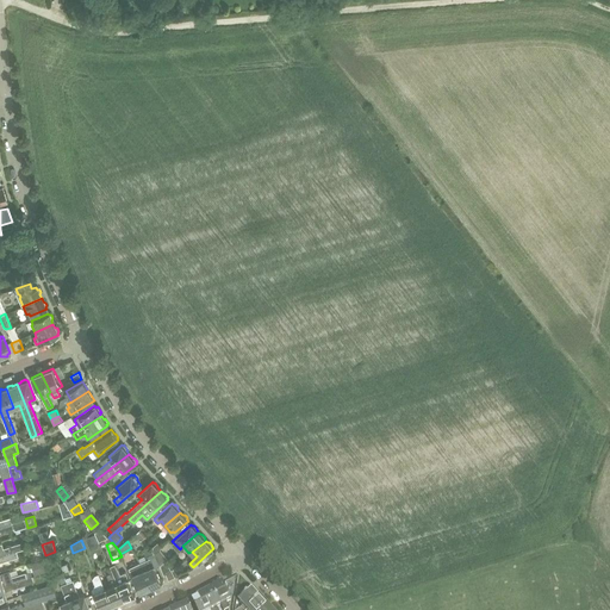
[(154,553),(153,553),(154,554),(160,549),(162,547),(157,542),(153,547),(154,548),(151,549),(154,553)]
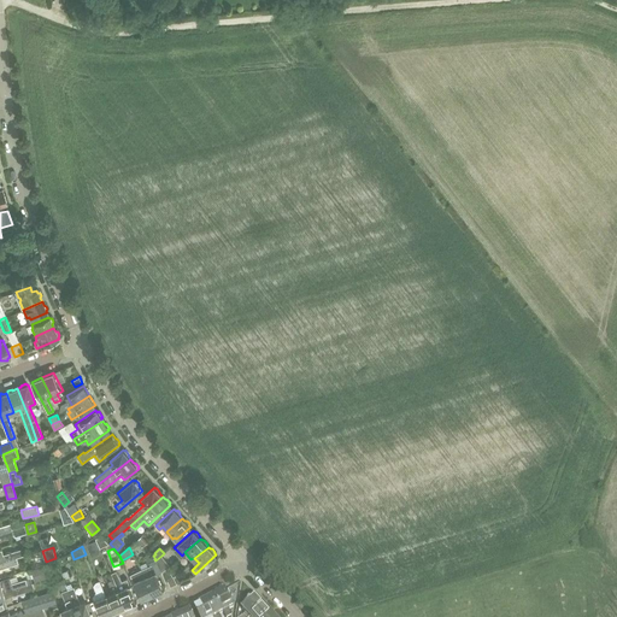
[(0,550),(0,562),(9,560),(17,558),(25,556),(23,550),(4,556),(3,550),(0,550)]
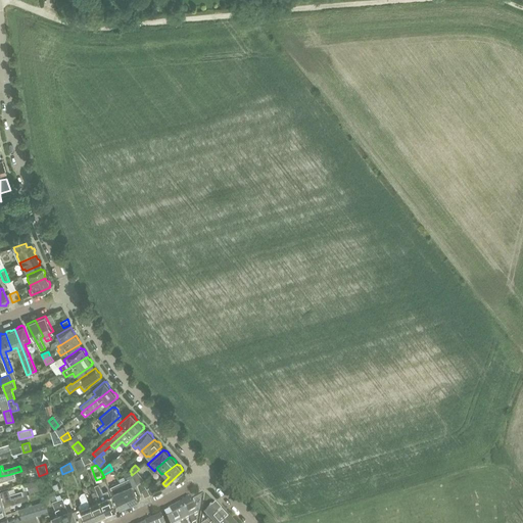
[(137,471),(132,475),(133,476),(136,483),(143,478),(137,471)]
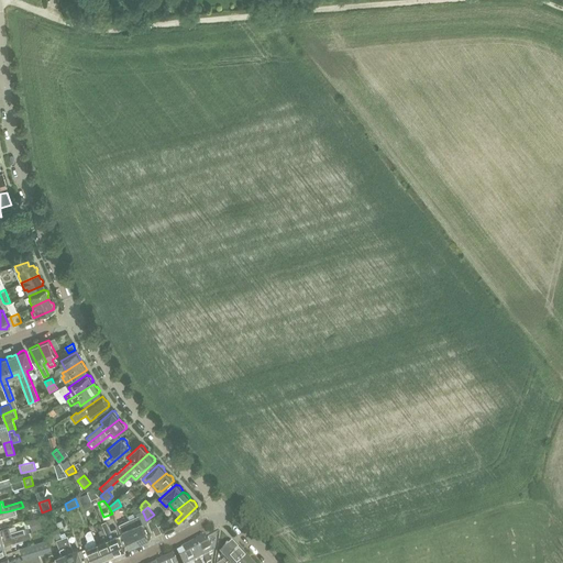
[(0,518),(17,514),(15,509),(8,511),(0,512),(0,518)]
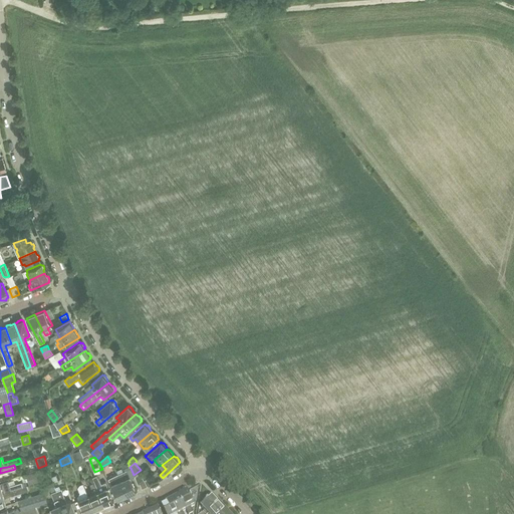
[(131,468),(130,467),(129,466),(123,469),(124,471),(117,475),(119,479),(127,495),(131,493),(132,494),(135,493),(135,492),(137,491),(131,478),(135,477),(134,475),(131,468)]
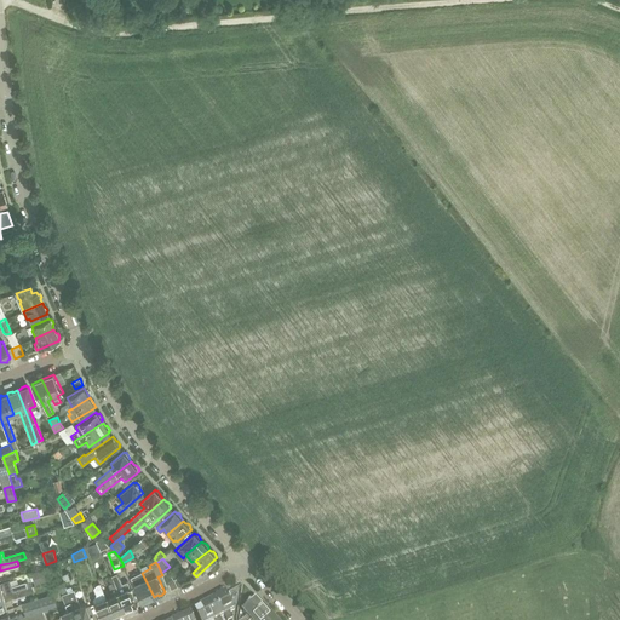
[(36,570),(40,583),(47,581),(44,568),(36,570)]
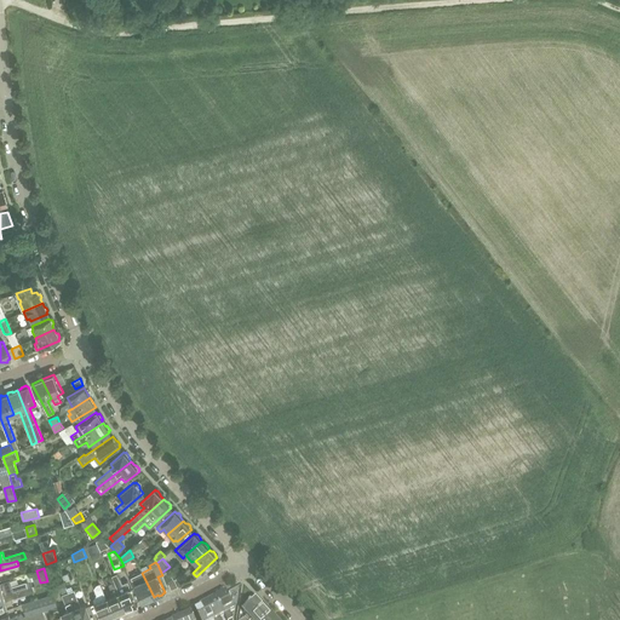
[(170,572),(162,575),(167,585),(168,584),(174,579),(170,572)]
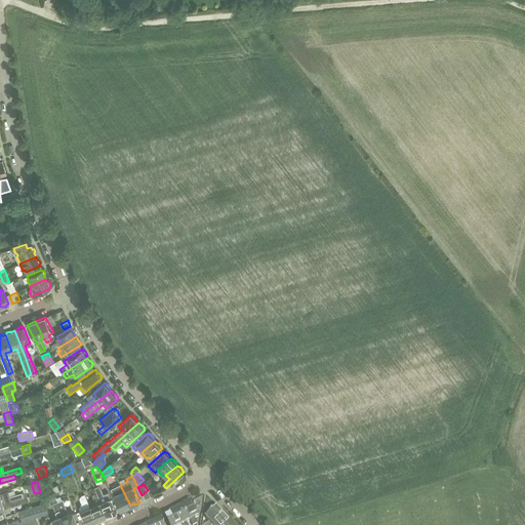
[(96,493),(107,516),(110,514),(112,515),(114,514),(115,512),(116,512),(111,498),(110,498),(108,492),(103,494),(97,485),(93,487),(94,489),(96,493)]
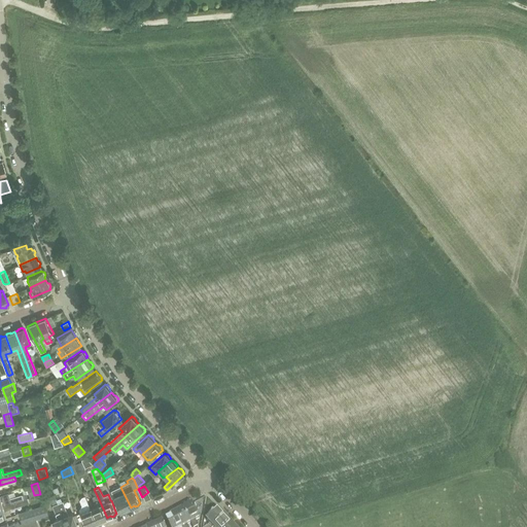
[(123,491),(120,487),(111,491),(114,497),(121,512),(123,511),(125,512),(127,511),(128,508),(131,507),(123,491)]
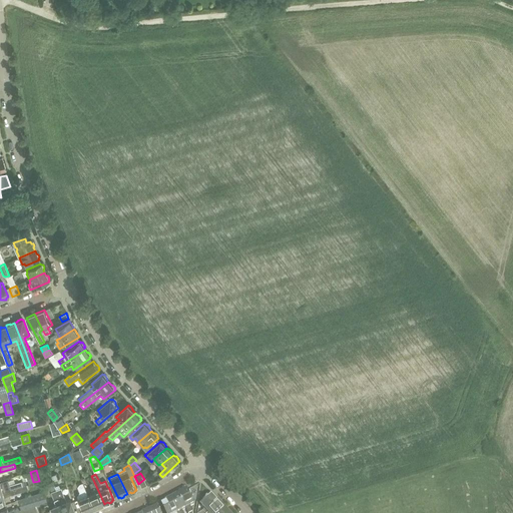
[(139,483),(140,483),(142,488),(147,486),(145,480),(144,479),(139,483)]
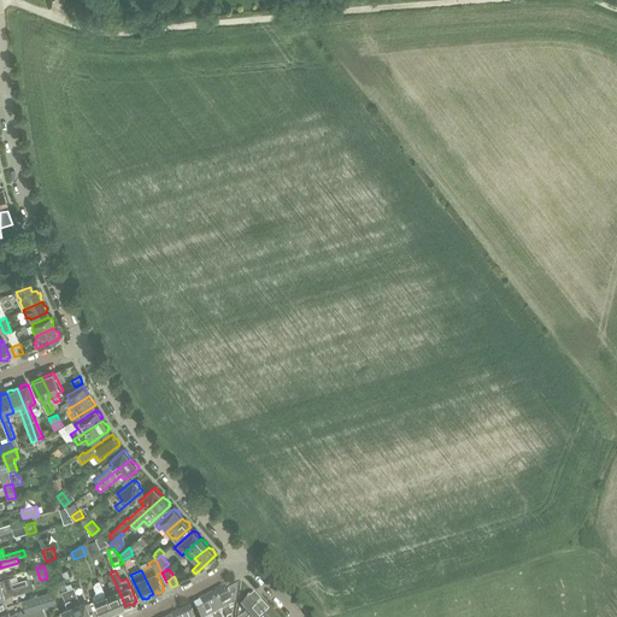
[(0,592),(28,585),(27,580),(11,583),(10,577),(0,580),(0,592)]
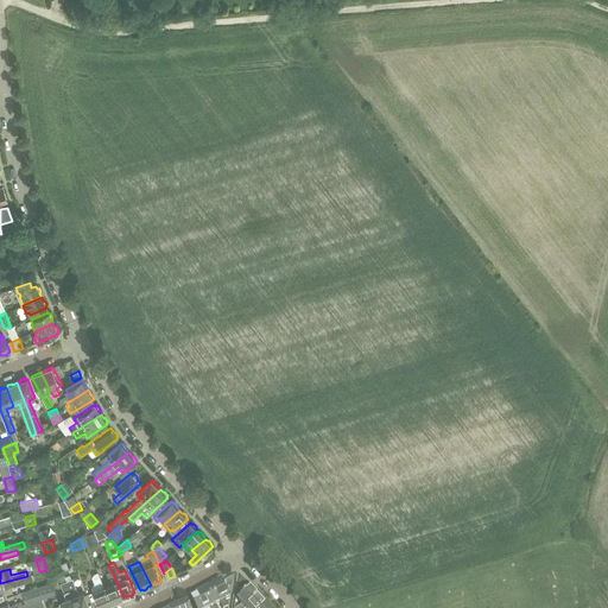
[(120,599),(124,597),(112,571),(107,574),(112,584),(105,587),(111,602),(114,601),(116,602),(119,601),(120,599)]
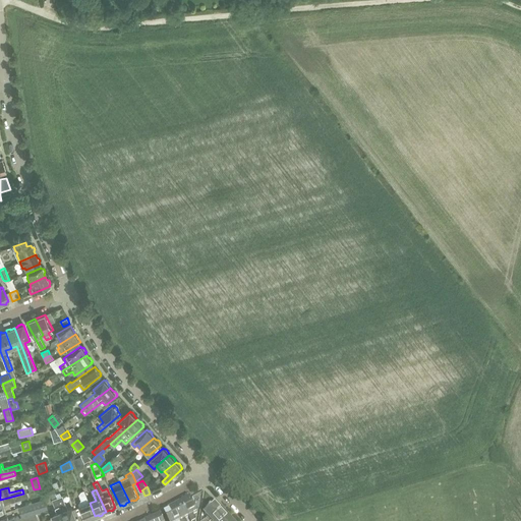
[(95,516),(90,503),(83,490),(81,491),(78,495),(83,506),(79,507),(85,520),(87,520),(89,520),(91,520),(92,518),(95,516)]
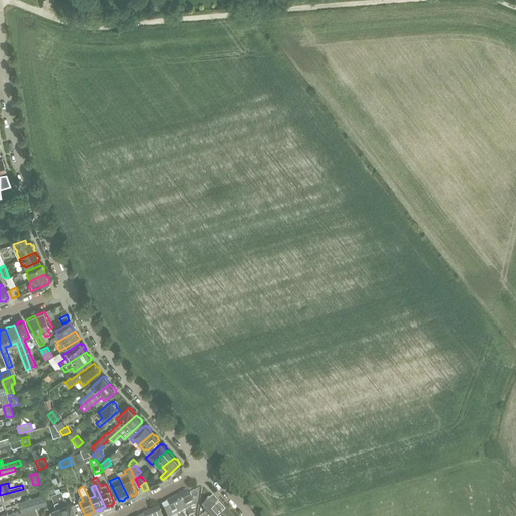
[(0,506),(6,505),(4,500),(28,492),(27,488),(23,489),(0,495),(0,506)]
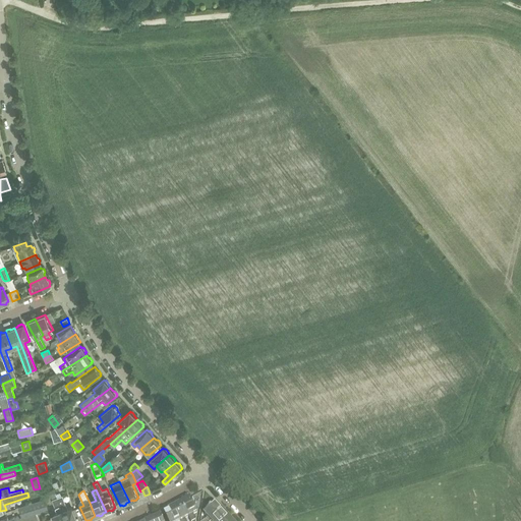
[(67,510),(62,496),(58,498),(65,520),(76,520),(72,508),(67,510)]
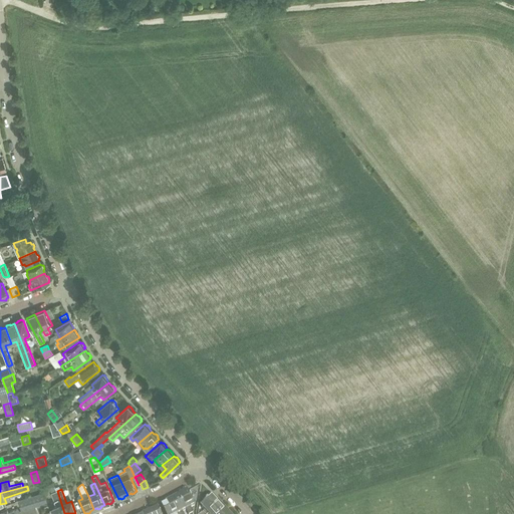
[(64,513),(57,491),(51,493),(56,506),(52,508),(54,513),(64,513)]
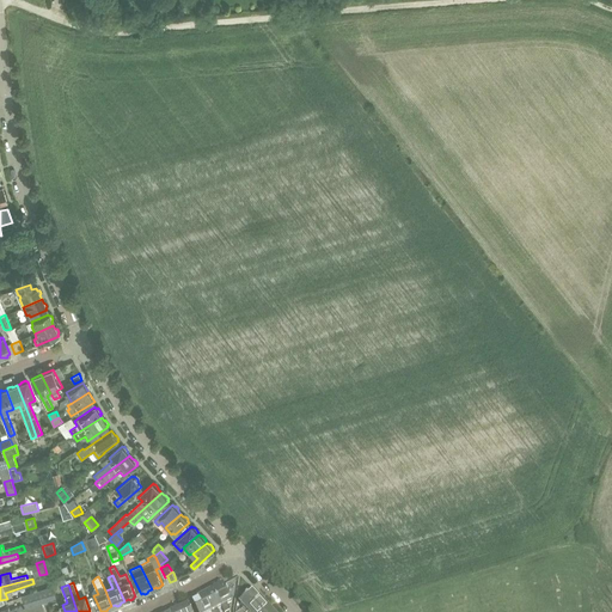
[(23,606),(10,611),(8,606),(0,609),(0,611),(30,611),(34,611),(44,609),(43,604),(56,599),(53,586),(22,595),(25,607),(23,607),(23,606)]
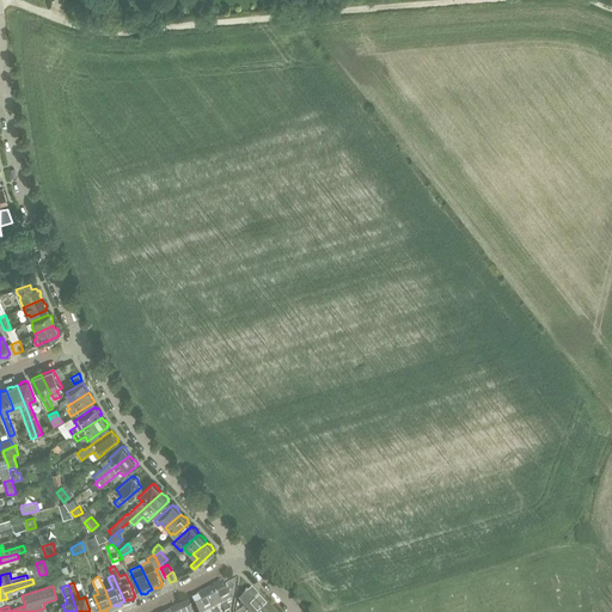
[(222,586),(212,592),(221,609),(224,611),(228,611),(227,609),(226,606),(227,605),(232,603),(222,586)]
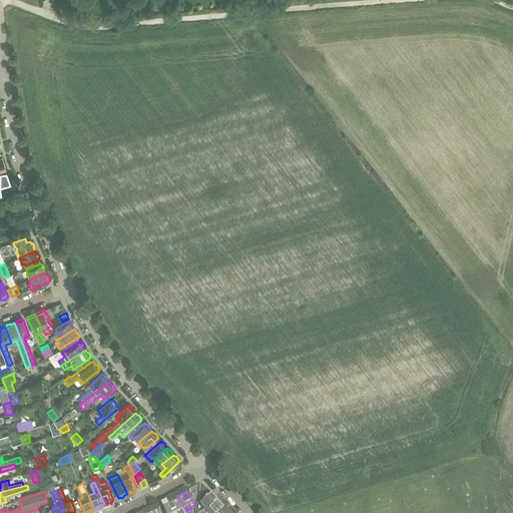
[(202,511),(199,512),(208,512),(219,503),(212,496),(209,499),(206,495),(200,501),(203,504),(200,506),(204,510),(202,511)]
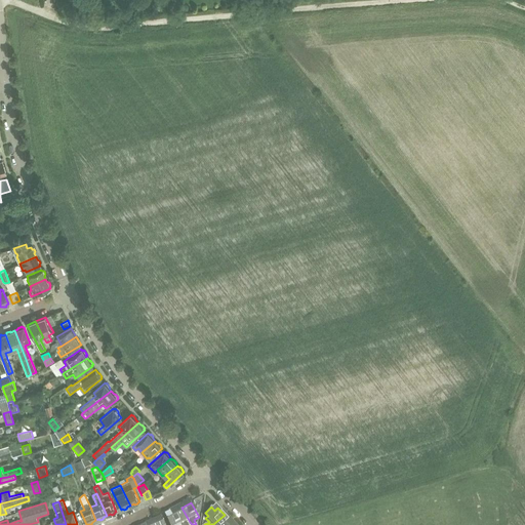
[(182,508),(173,513),(179,524),(186,524),(190,522),(182,508)]
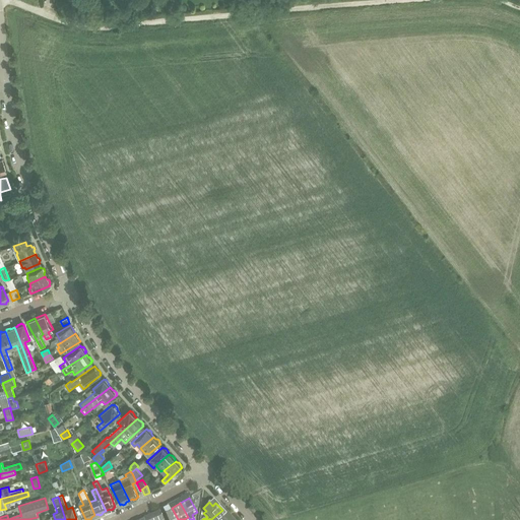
[(178,519),(172,508),(163,513),(167,519),(178,519)]
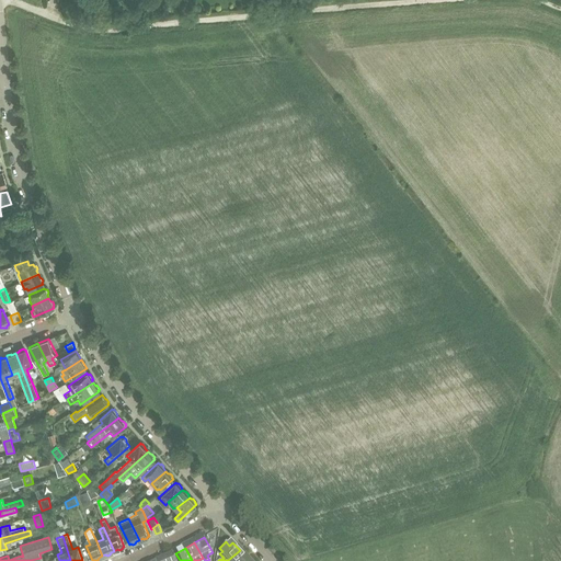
[(243,560),(248,559),(240,550),(228,560),(243,560)]
